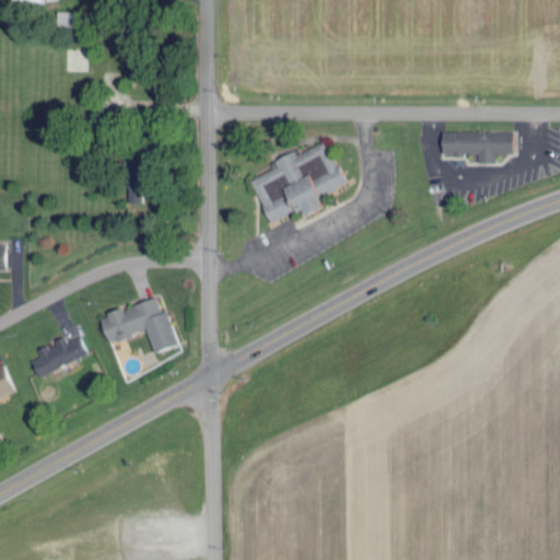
[(56,23),(76,23),(77,10),(56,9),(56,23)]
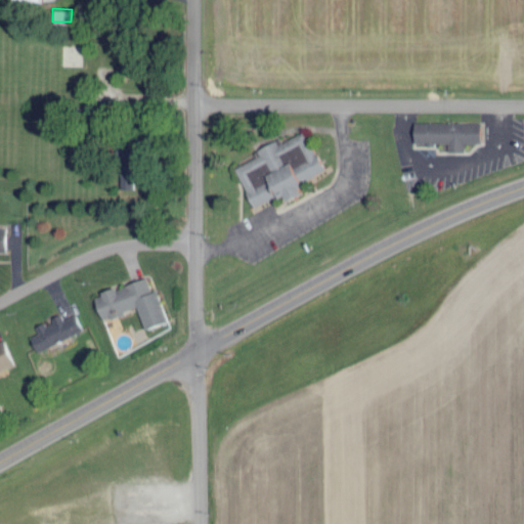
[(479,141),(479,120),(411,121),(412,142),(446,142),(446,150),(464,150),(464,141),(479,141)]
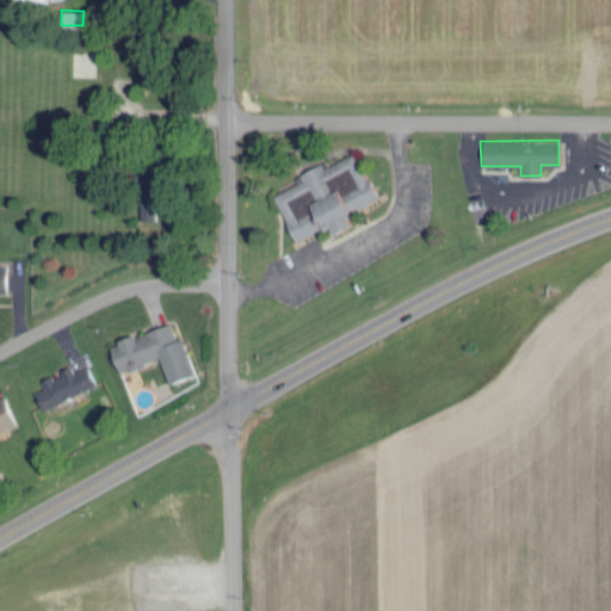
[(272,192),(294,240),(328,224),(332,232),(351,223),(345,210),(375,197),(356,150),(326,164),(323,160),(297,172),(300,180),(272,192)]
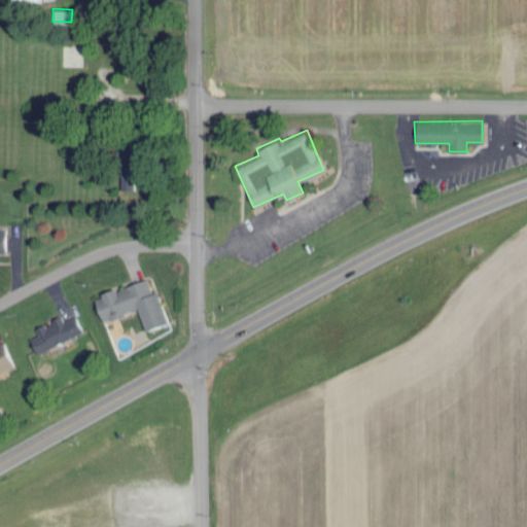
[(132,188),(131,167),(119,167),(120,188),(132,188)]
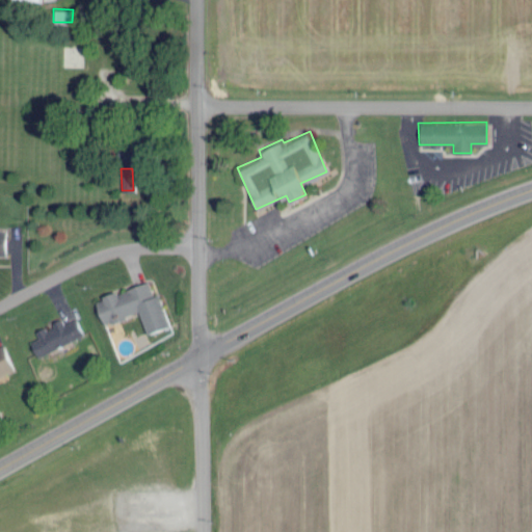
[(145,333),(168,325),(157,293),(152,295),(148,281),(94,298),(102,323),(138,311),(145,333)]
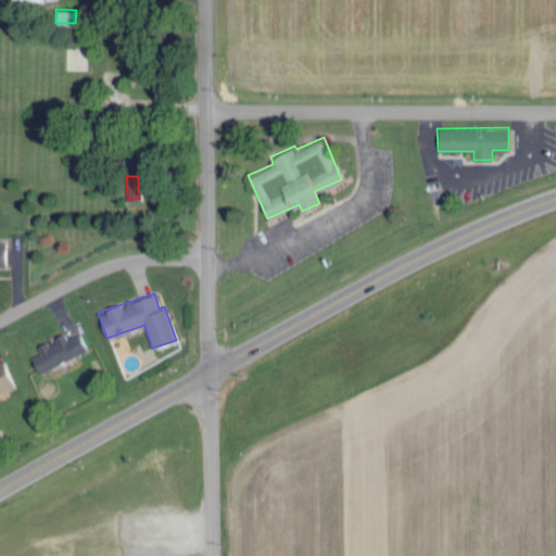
[(30,356),(36,370),(86,351),(78,331),(64,338),(63,335),(36,345),(39,352),(30,356)]
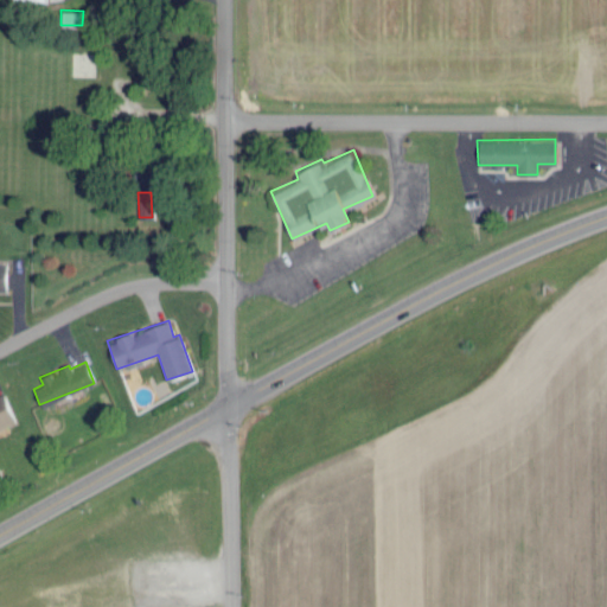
[(0,393),(0,428),(13,422),(0,393)]
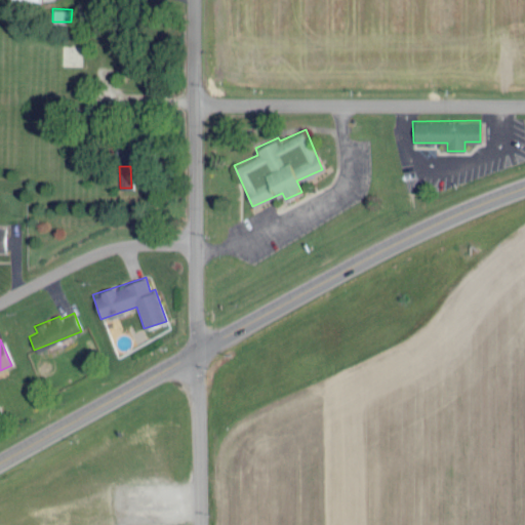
All buildings are outlined.
